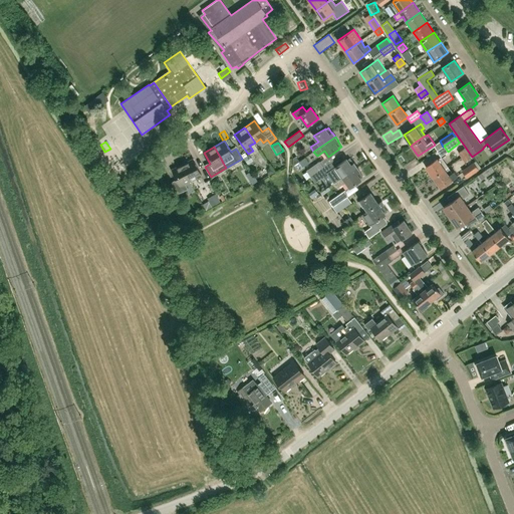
[(458,153),(462,157),(467,154),(464,149),(458,153)]
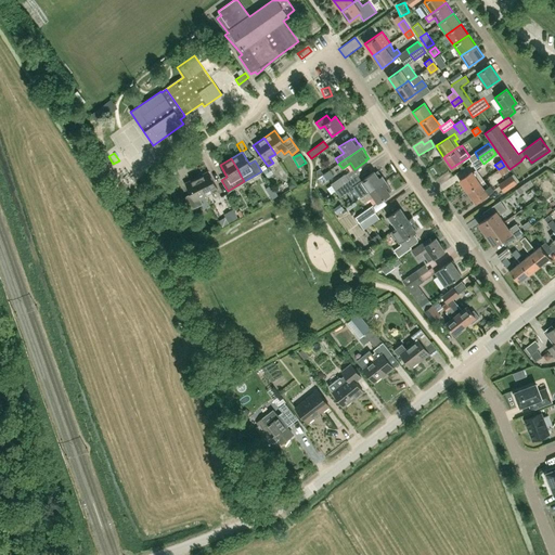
[(507,170),(504,166),(499,169),(502,175),(507,170)]
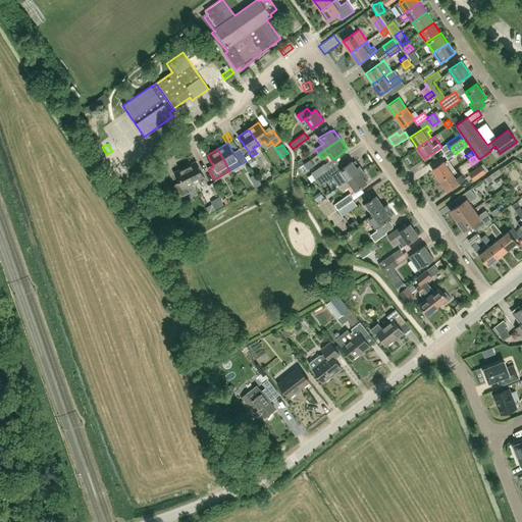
[(445,160),(444,161),(432,169),(439,179),(455,168),(449,159),(445,161),(445,160)]
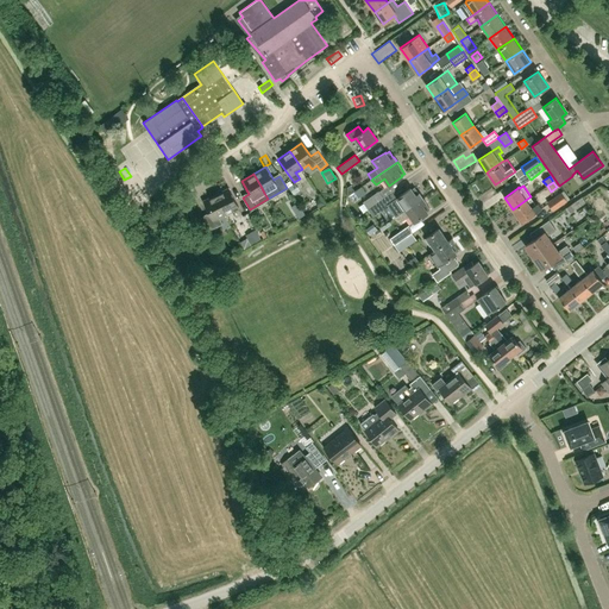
[(360,187),(355,190),(356,192),(355,192),(359,199),(365,194),(360,187)]
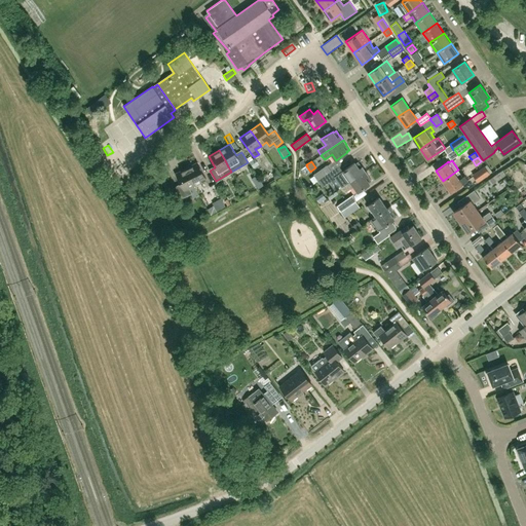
[(362,167),(358,161),(355,163),(354,162),(335,176),(336,178),(336,177),(342,187),(345,184),(365,171),(362,166),(362,167)]
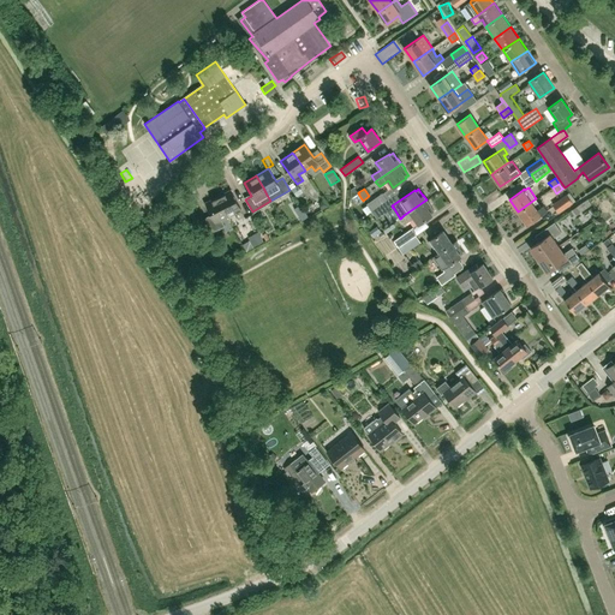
[(242,209),(231,190),(218,197),(220,202),(227,216),(236,213),(238,219),(244,216),(240,209),(242,209)]
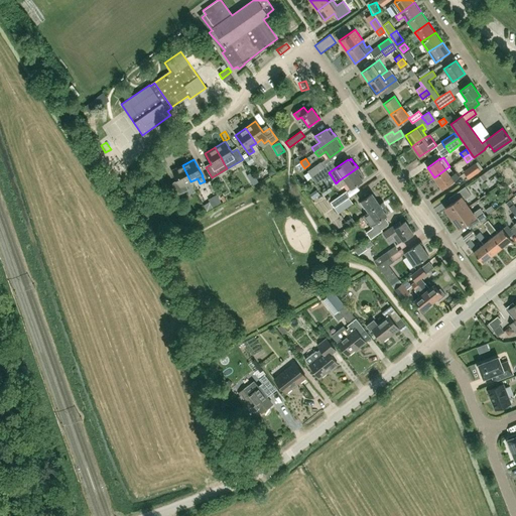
[(311,177),(326,168),(320,161),(307,170),(311,177)]
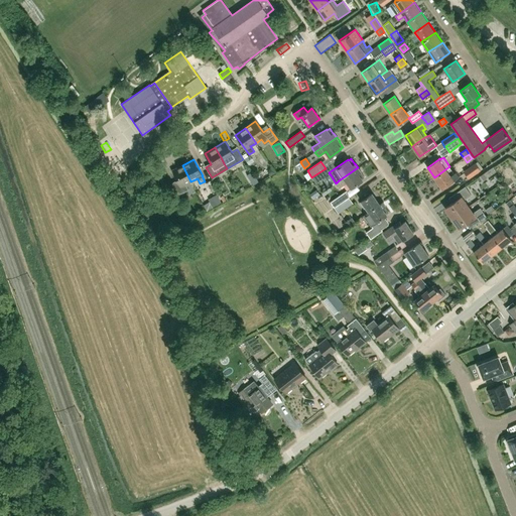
[(478,161),(464,171),(469,178),(481,170),(483,168),(478,161)]
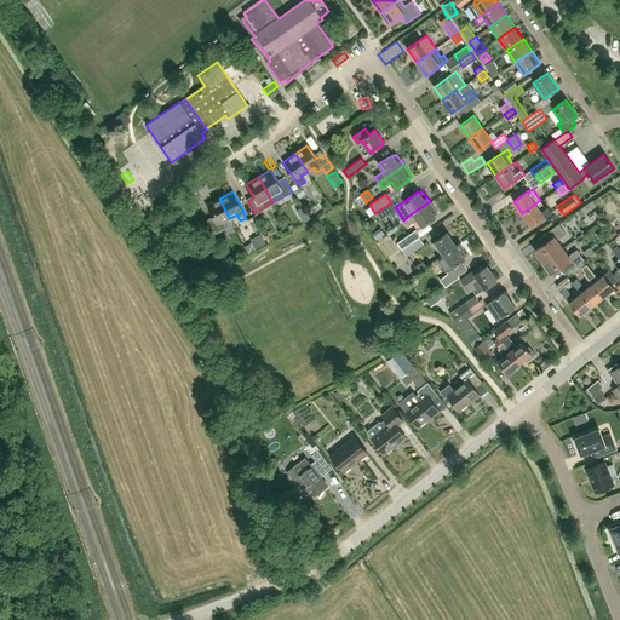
[(229,218),(222,204),(219,199),(207,205),(213,218),(207,222),(213,234),(227,228),(223,222),(229,218)]
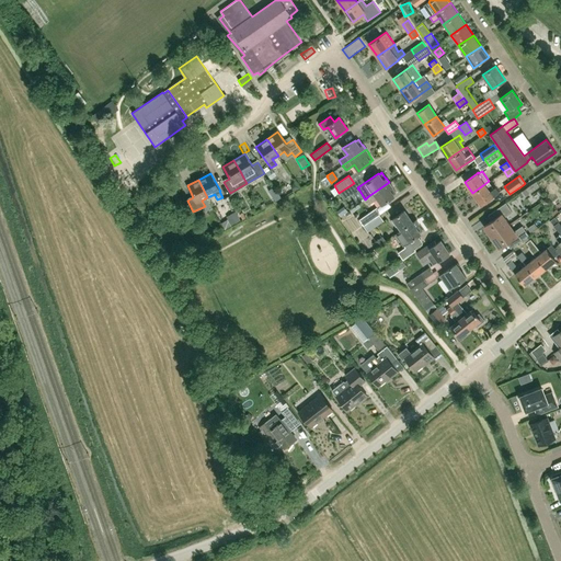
[(493,189),(489,181),(472,193),(480,205),(499,192),(495,186),(493,189)]
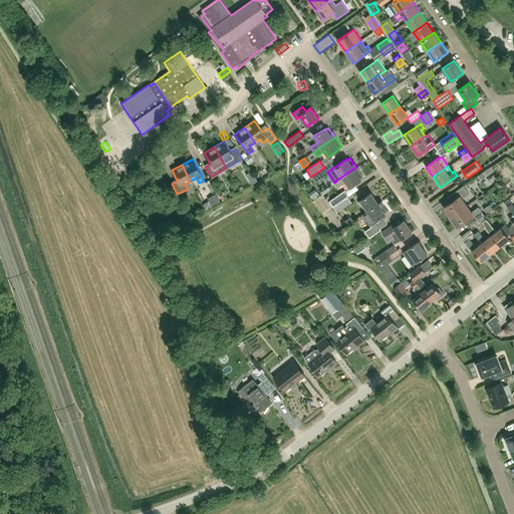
[(361,180),(360,179),(362,177),(359,172),(356,167),(337,180),(334,183),(337,187),(345,182),(349,188),(361,180)]
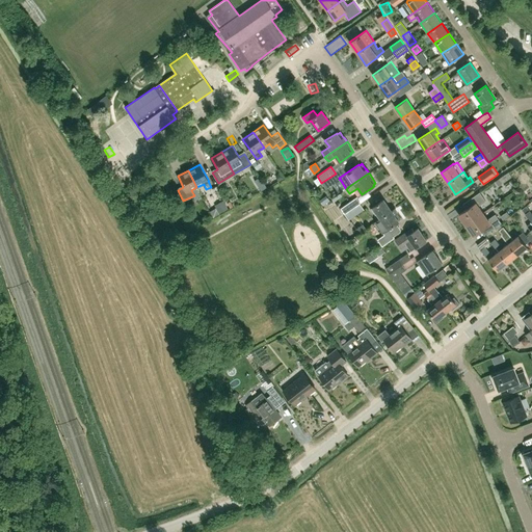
[(325,189),(340,180),(339,178),(336,174),(321,183),(325,189)]
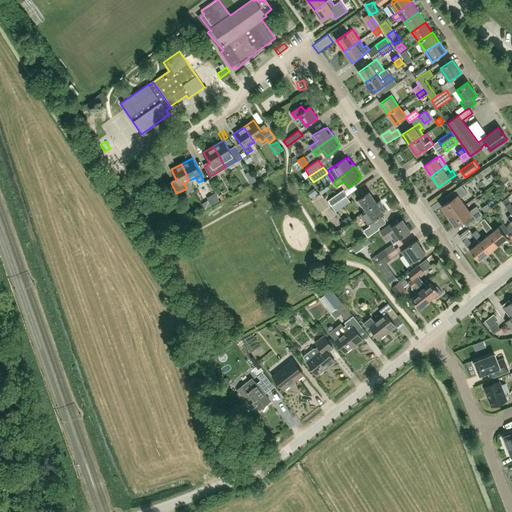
[(480,181),(489,173),(485,169),(476,177),(480,181)]
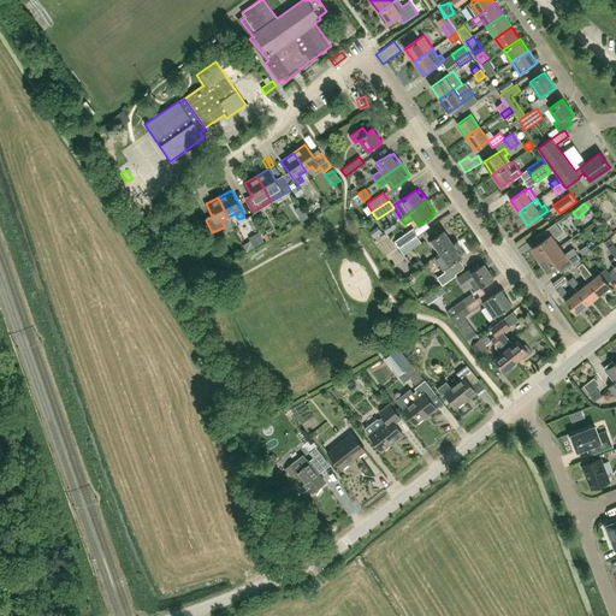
[(366,231),(377,224),(372,217),(361,223),(366,231)]
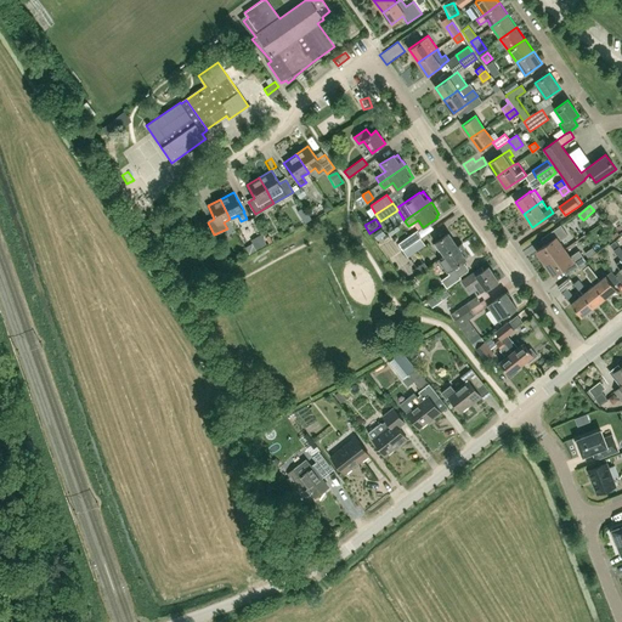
[(564,249),(559,241),(567,235),(560,225),(547,235),(550,241),(536,250),(544,263),(564,249)]
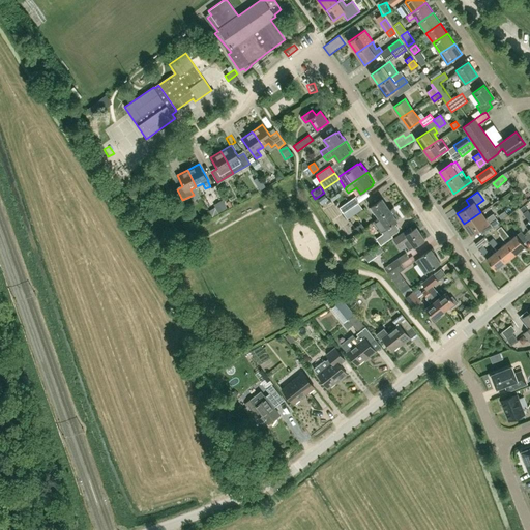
[(340,207),(343,212),(352,207),(359,201),(356,196),(340,207)]
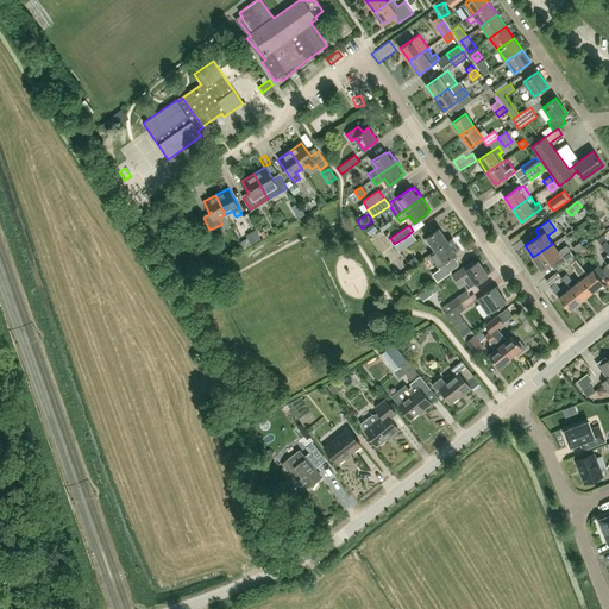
[(435,250),(447,240),(439,228),(426,237),(435,250)]
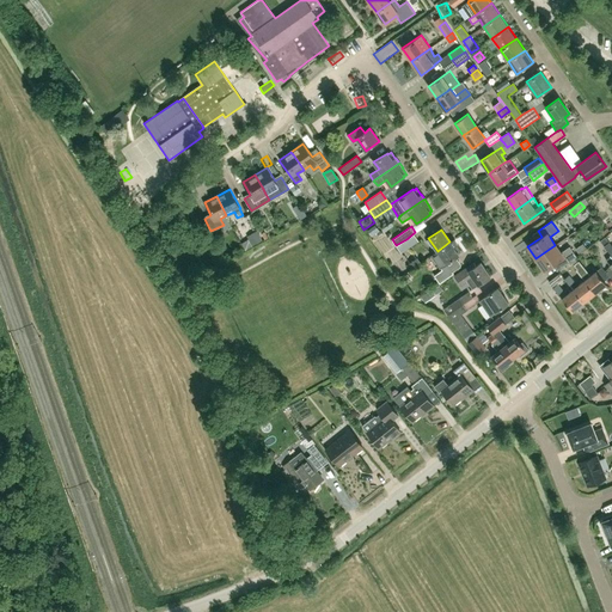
[(611,245),(605,237),(600,240),(611,256),(606,259),(611,267),(611,245)]
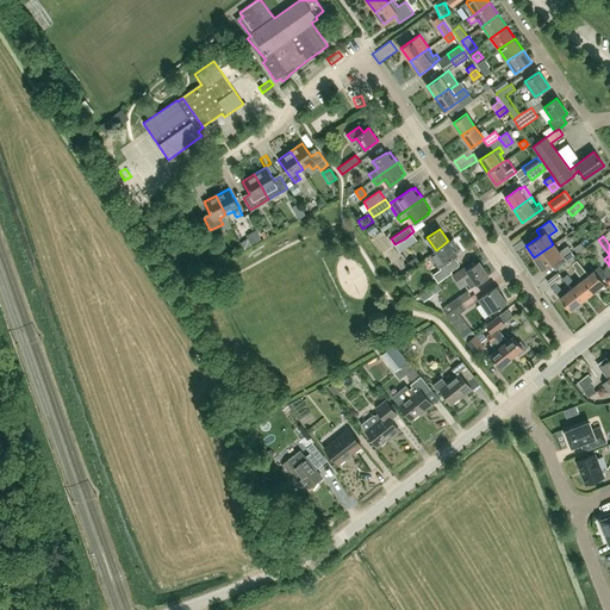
[(400,253),(410,246),(405,238),(394,244),(400,253)]
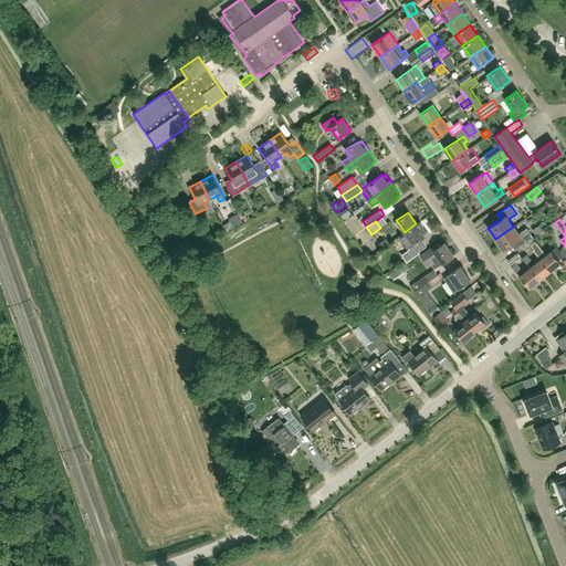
[(413,244),(421,238),(422,238),(421,237),(425,236),(416,223),(405,232),(398,237),(407,249),(408,248),(409,250),(402,255),(407,262),(419,253),(413,244)]
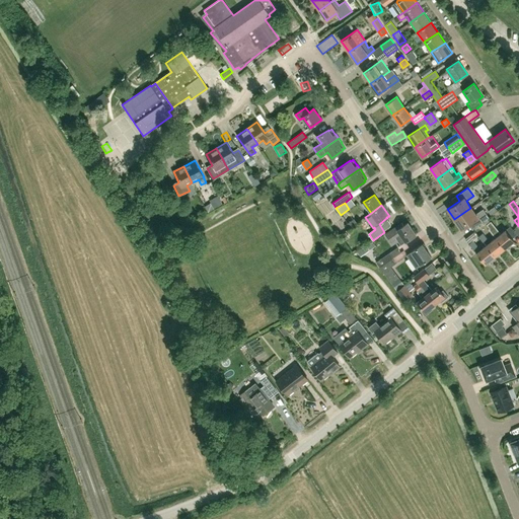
[(498,211),(495,207),(488,211),(492,216),(498,211)]
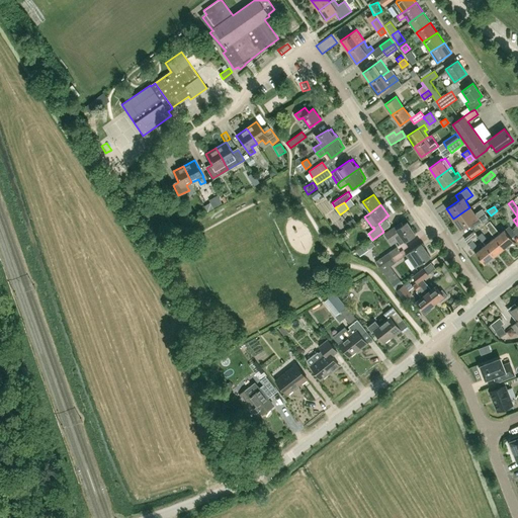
[(488,217),(482,208),(475,213),(469,207),(453,219),(460,229),(472,221),(476,226),(488,217)]
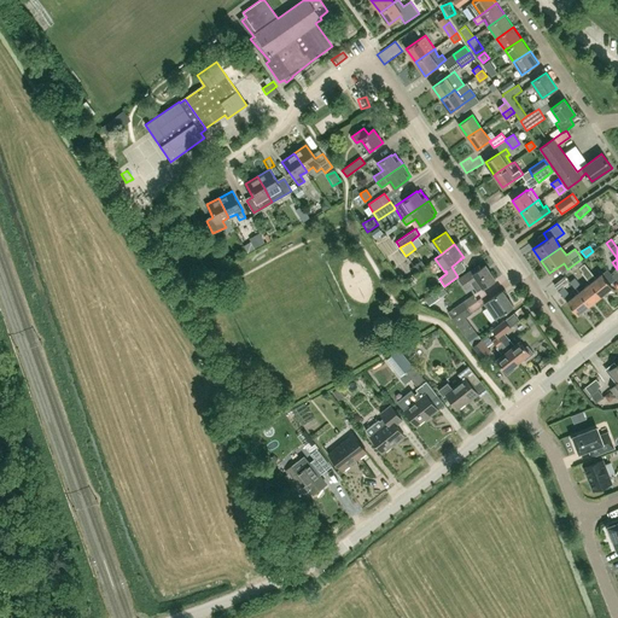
[(413,267),(417,272),(424,266),(420,261),(413,267)]
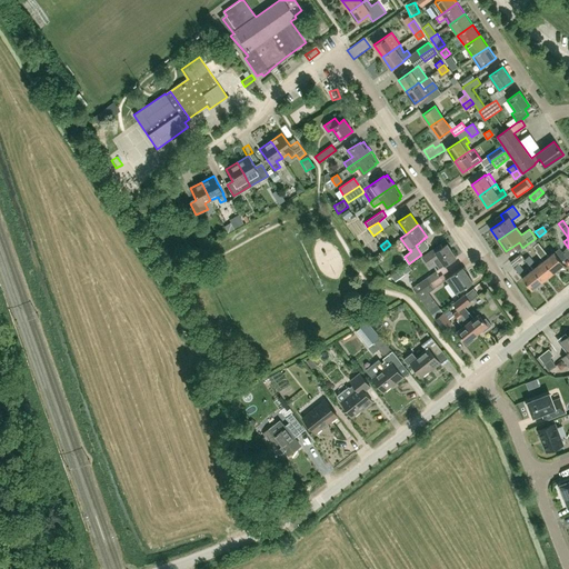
[(559,248),(555,252),(549,256),(538,242),(533,246),(537,250),(536,251),(543,260),(552,272),(563,265),(561,261),(567,258),(559,248)]
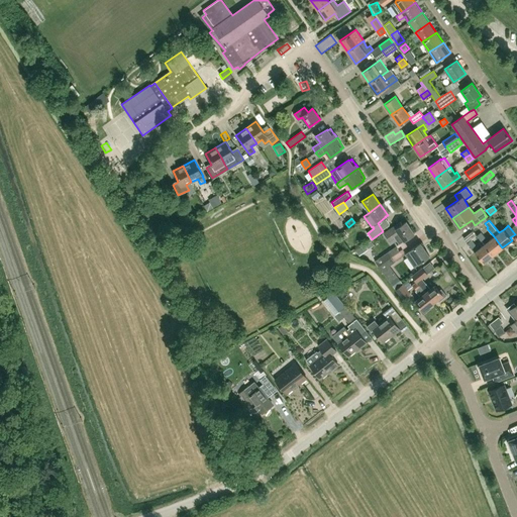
[(414,233),(406,221),(402,224),(400,221),(383,233),(390,242),(396,238),(399,243),(414,233)]
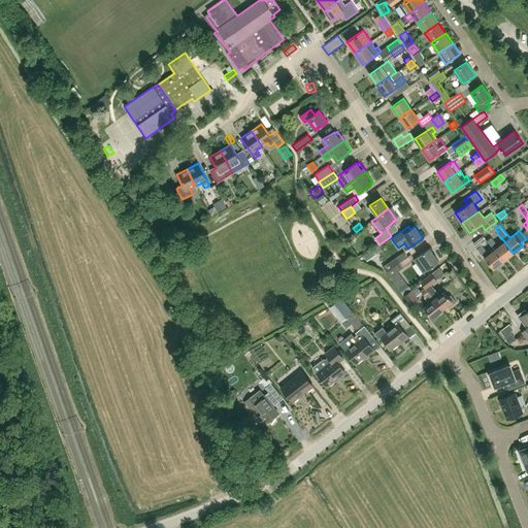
[(345,240),(350,245),(355,241),(351,236),(345,240)]
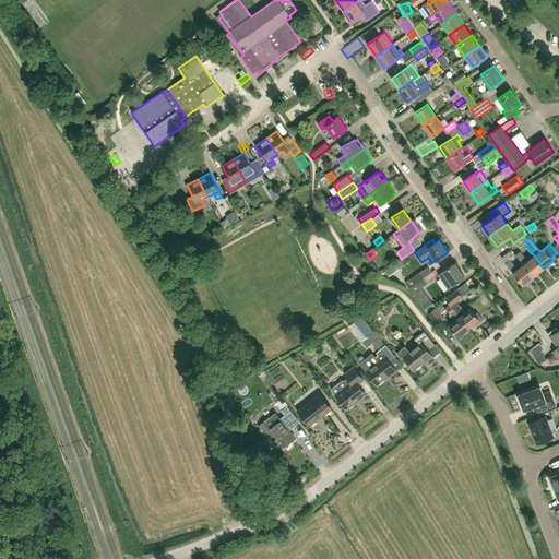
[(543,268),(534,256),(523,264),(533,276),(543,268)]
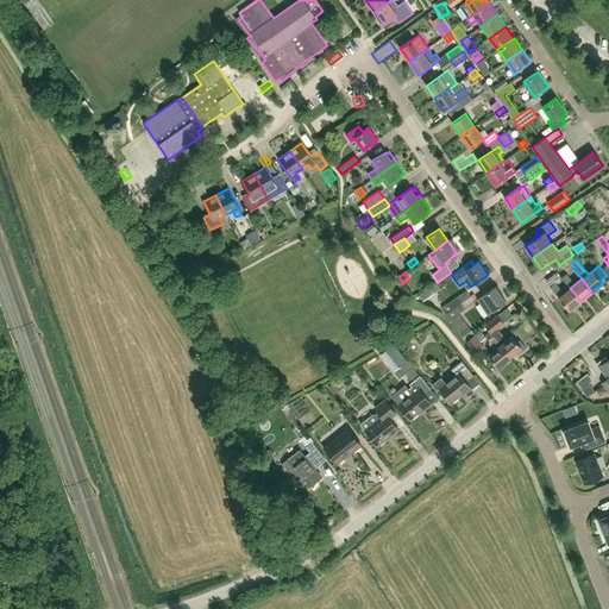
[(554,282),(551,286),(569,309),(581,301),(570,288),(563,293),(559,289),(554,282)]
